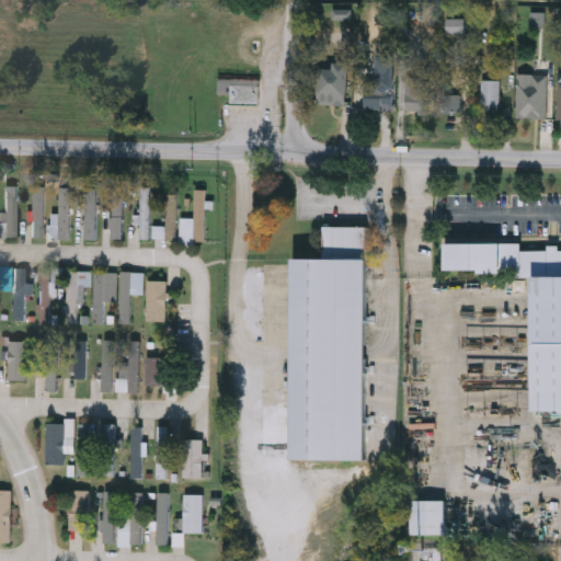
[(448,35),(448,19),(466,19),(466,35),(448,35)]
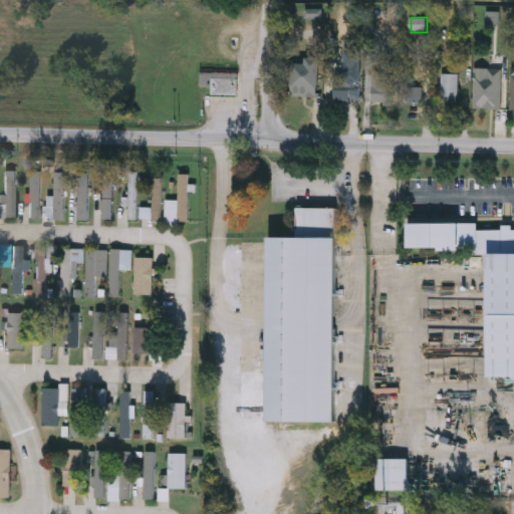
[(334,100),(334,72),(344,72),(344,48),(361,48),(361,100),(334,100)]
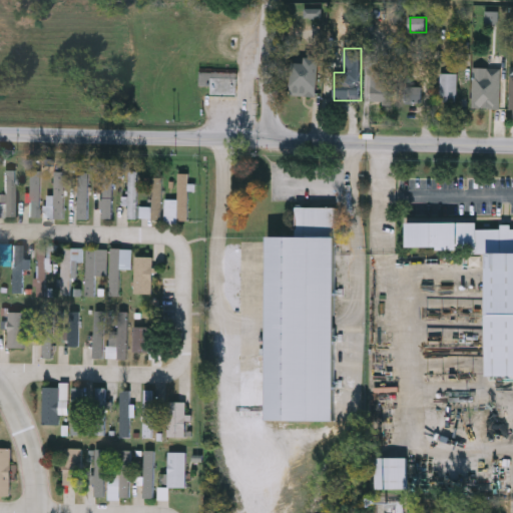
[(294,62),(306,63),(306,57),(321,58),(318,96),(292,95),(294,62)]
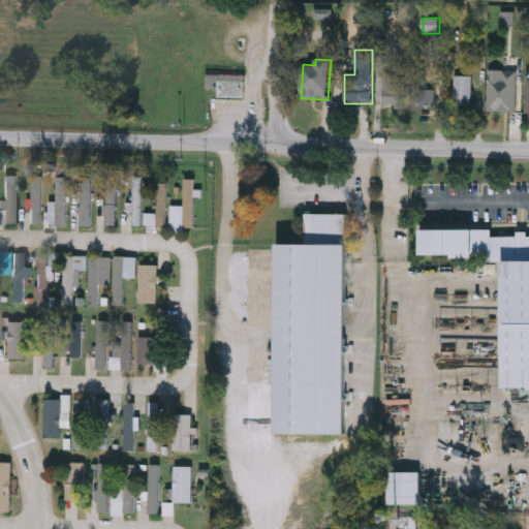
[(517,112),(488,112),(488,79),(501,79),(501,71),(517,71),(517,112)]
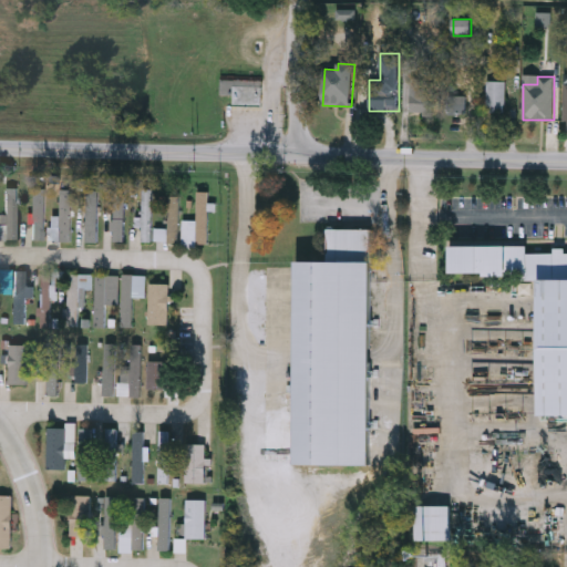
[(412,112),(412,78),(436,78),(436,112),(412,112)]
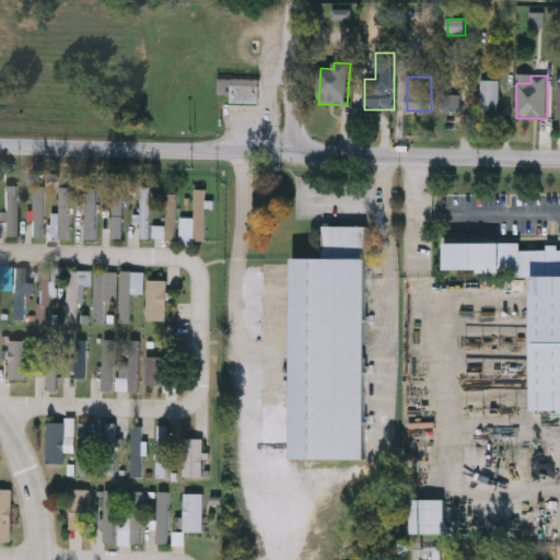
[(258,107),(258,81),(229,81),(229,107),(258,107)]
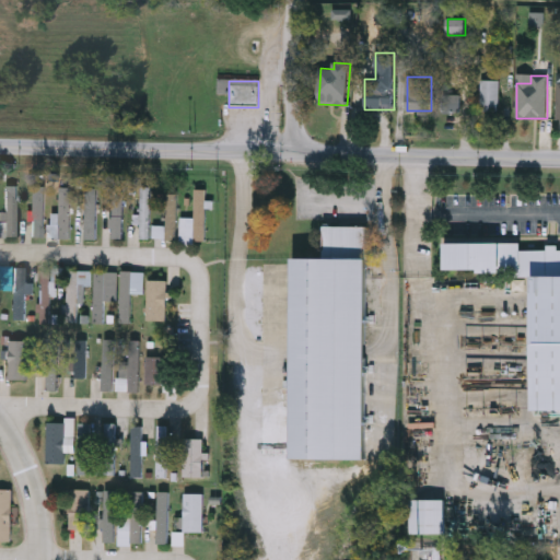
[(500,81),(500,113),(482,113),(482,81),(500,81)]
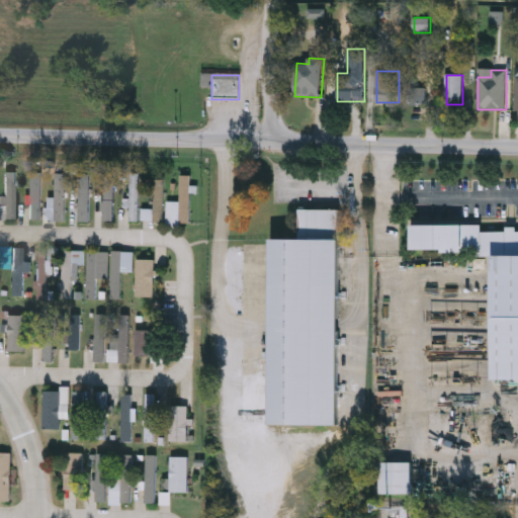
[(427,104),(411,104),(411,88),(427,88),(427,104)]
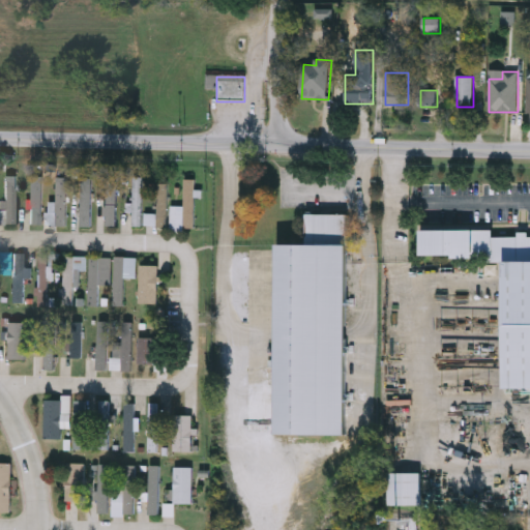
[(0,202),(6,202),(6,176),(17,176),(17,225),(0,225),(0,202)]
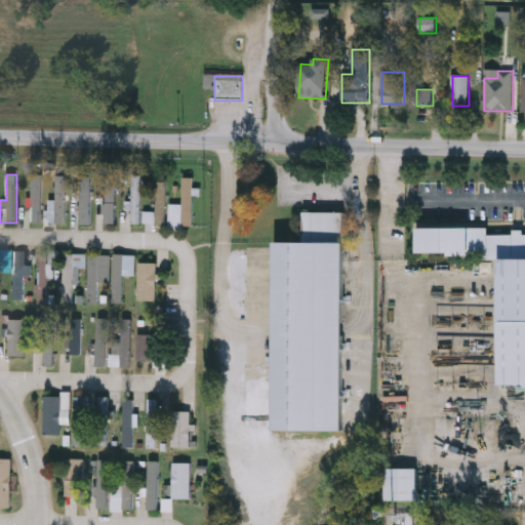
[(32,223),(32,175),(42,175),(42,223),(32,223)]
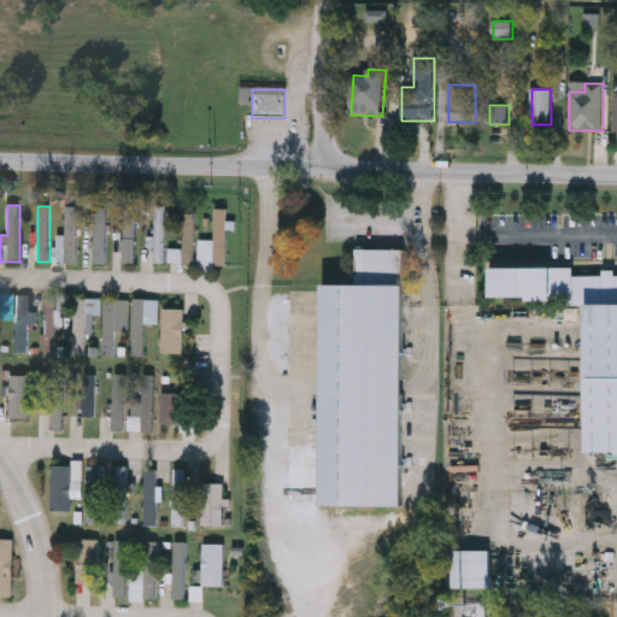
[(66,236),(66,206),(78,206),(78,264),(58,264),(58,236),(66,236)]
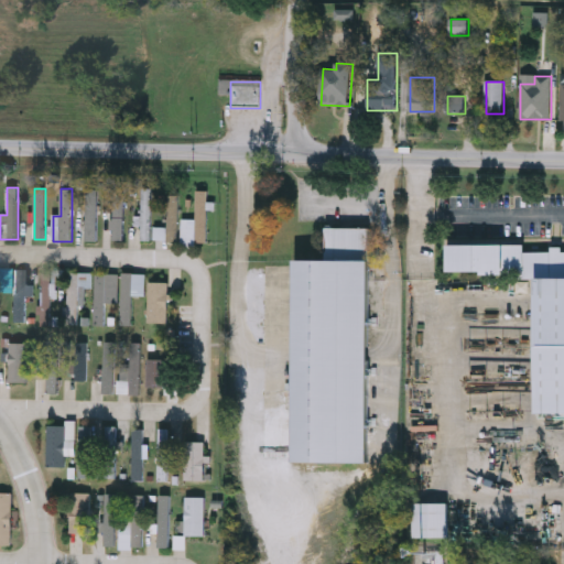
[(151,190),(151,241),(141,241),(141,190),(151,190)]
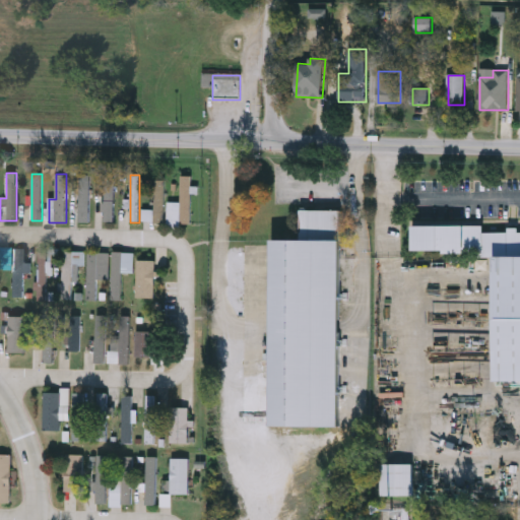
[(80,195),(80,177),(89,177),(89,219),(71,219),(71,195),(80,195)]
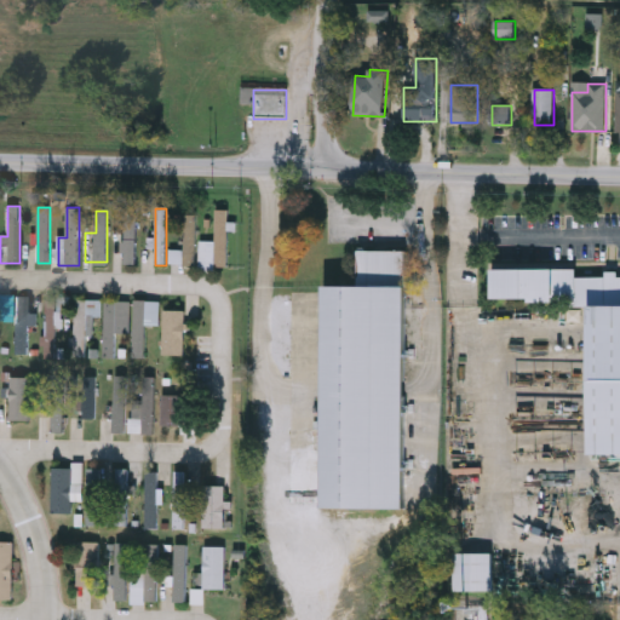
[(227,211),(227,267),(217,267),(217,211),(227,211)]
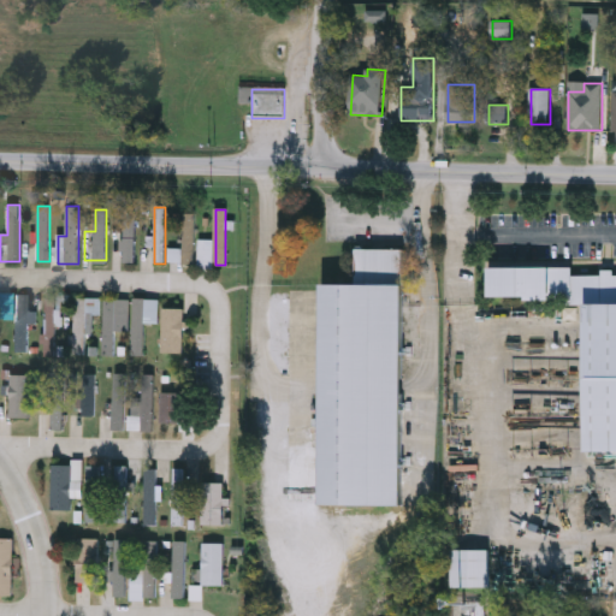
[(137,219),(137,264),(122,264),(122,219),(137,219)]
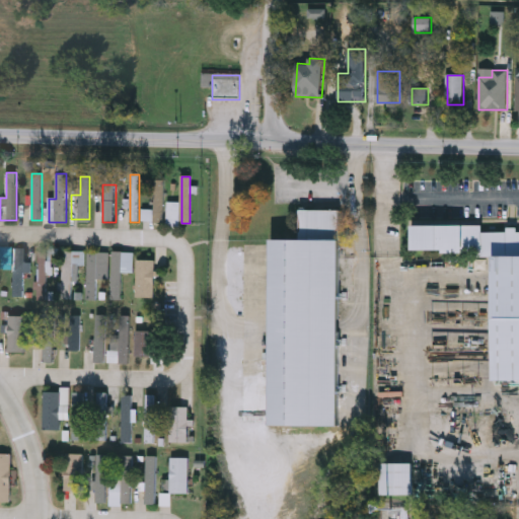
[(167,226),(167,202),(179,202),(179,226),(167,226)]
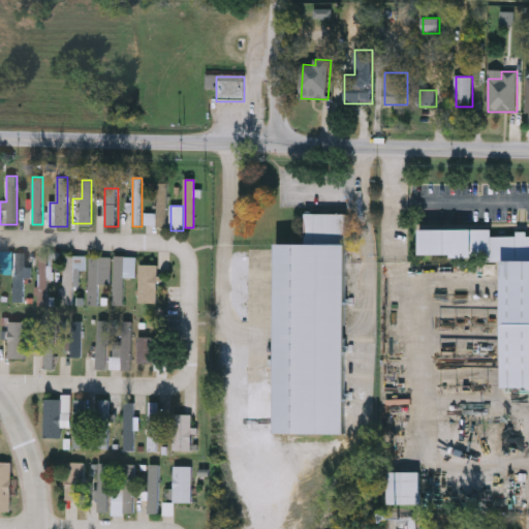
[(277,244),(305,244),(305,213),(346,213),(345,433),(276,433),(277,244)]
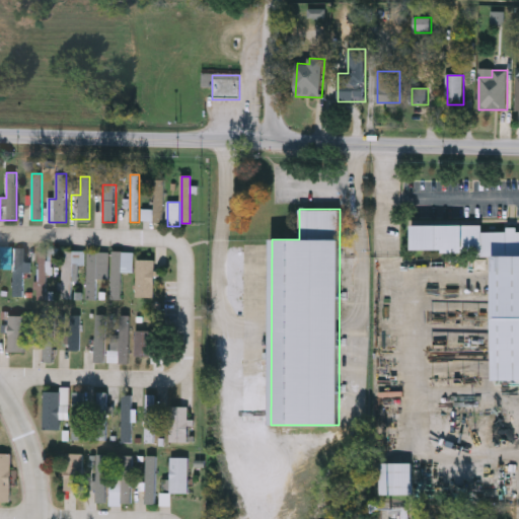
[(518,379),(495,380),(494,252),(413,252),(412,225),(482,225),(482,230),(518,230),(518,379)]
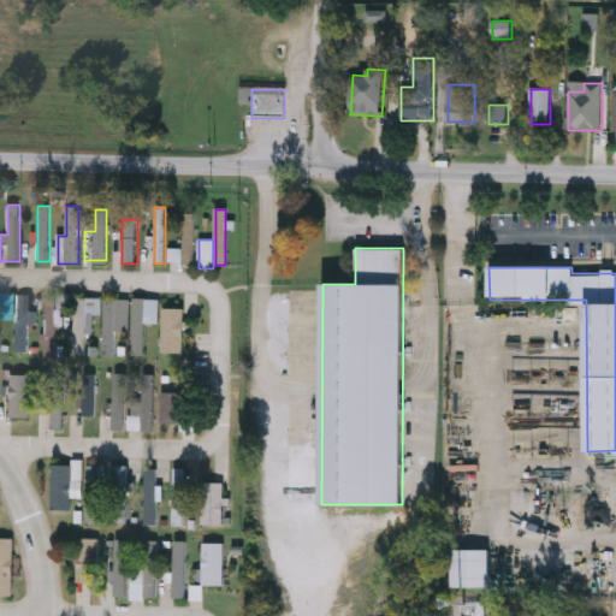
[(29,295),(29,351),(17,351),(17,295),(29,295)]
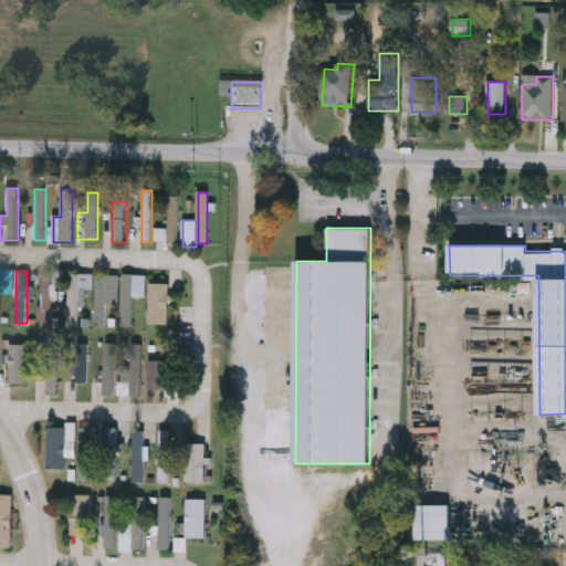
[(53,326),(42,326),(41,275),(52,274),(53,326)]
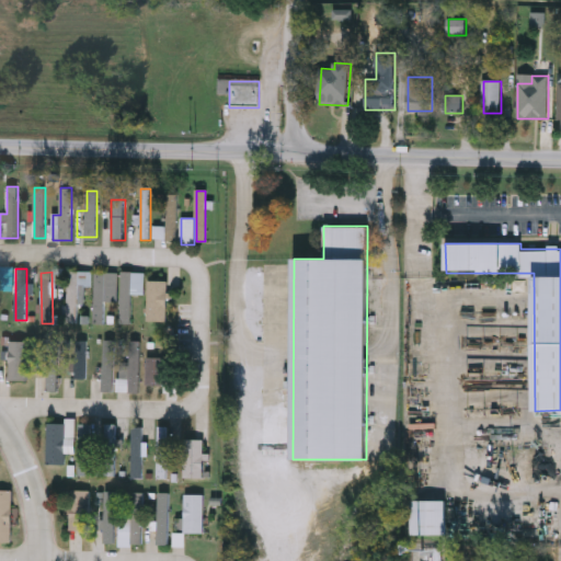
[(91,287),(81,286),(80,322),(67,321),(69,272),(91,272),(91,287)]
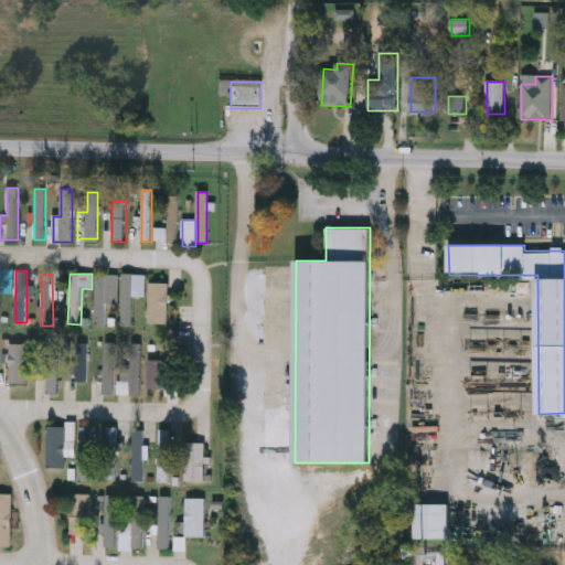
[(118,275),(118,305),(106,304),(106,327),(95,327),(96,275),(118,275)]
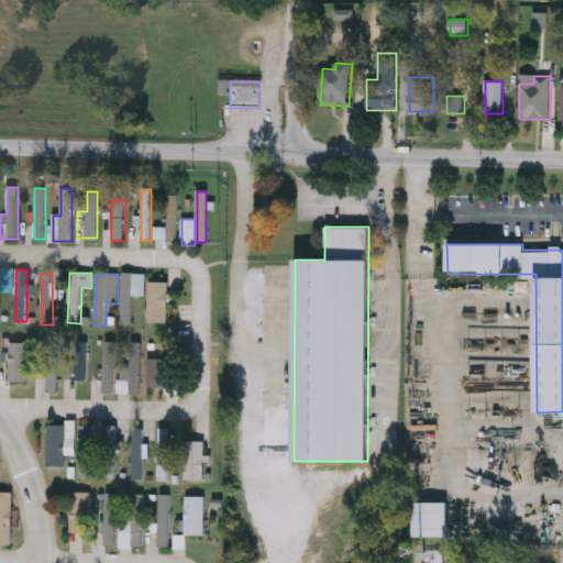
[(122,326),(122,274),(145,274),(145,295),(132,295),(132,326),(122,326)]
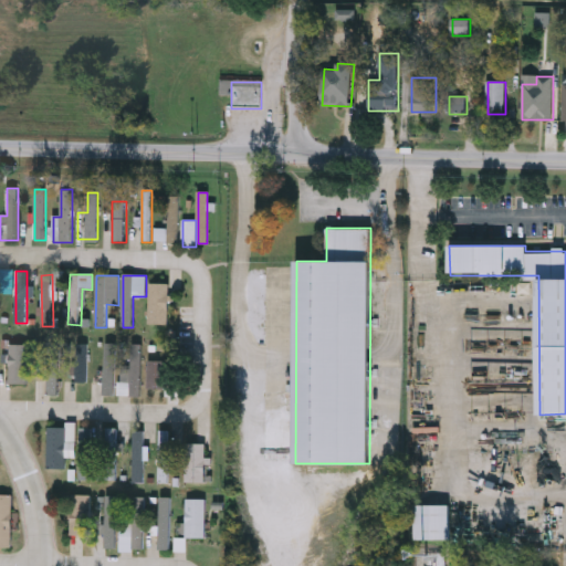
[(169,283),(169,325),(149,325),(149,283),(169,283)]
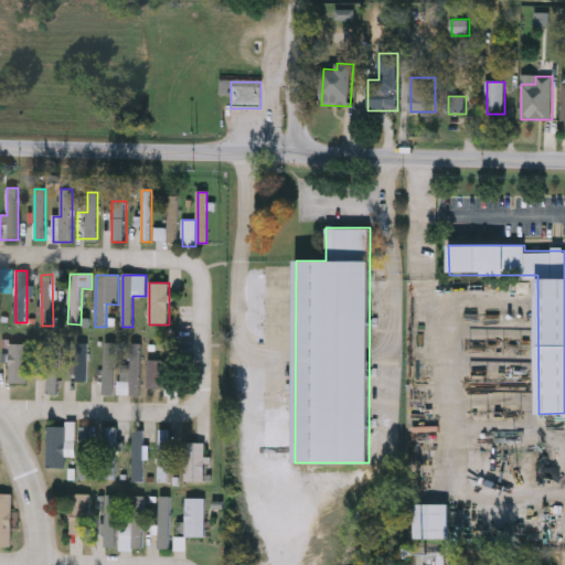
[(30,343),(30,383),(10,383),(10,343),(30,343)]
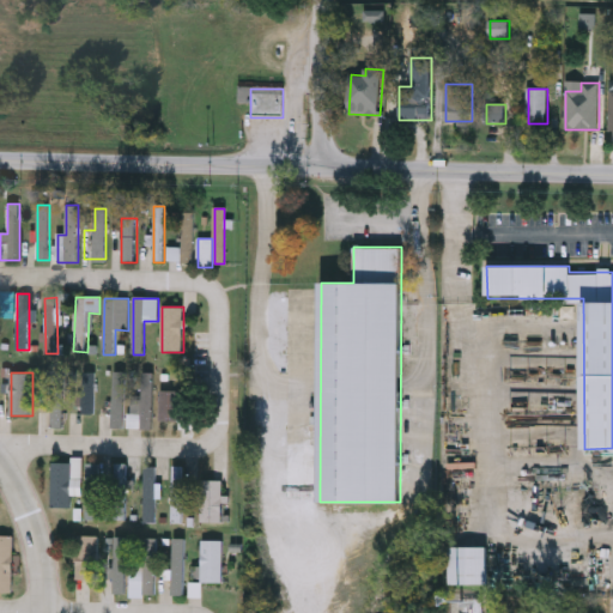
[(96,414),(80,414),(80,372),(96,372),(96,414)]
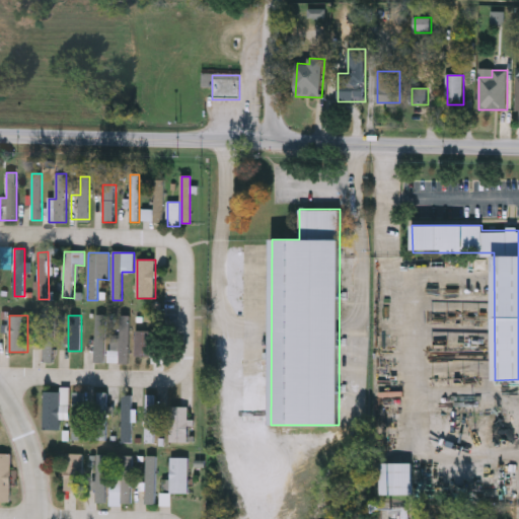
[(95,361),(95,315),(105,315),(105,361),(95,361)]
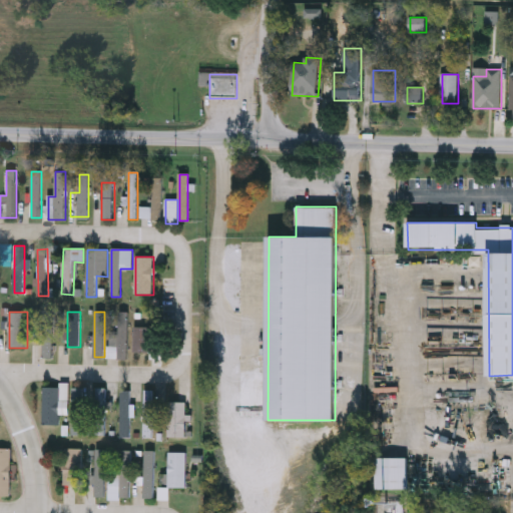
[(118,334),(118,312),(128,312),(128,358),(119,358),(119,346),(112,346),(112,334),(118,334)]
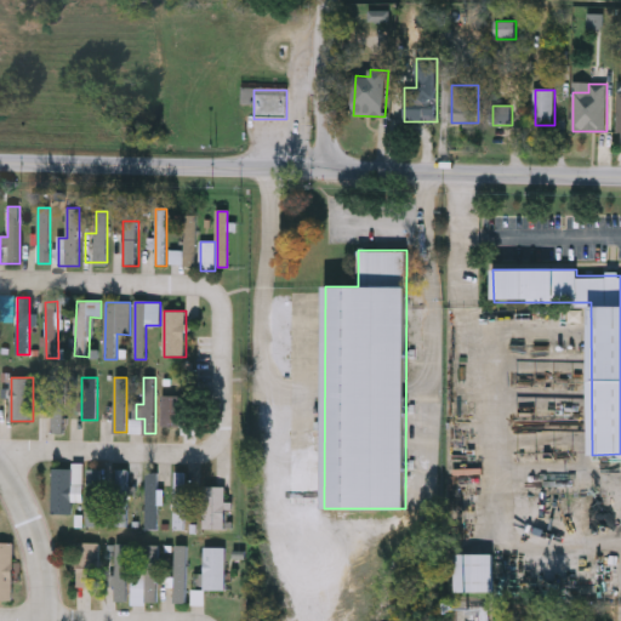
[(55,434),(55,382),(66,382),(66,434),(55,434)]
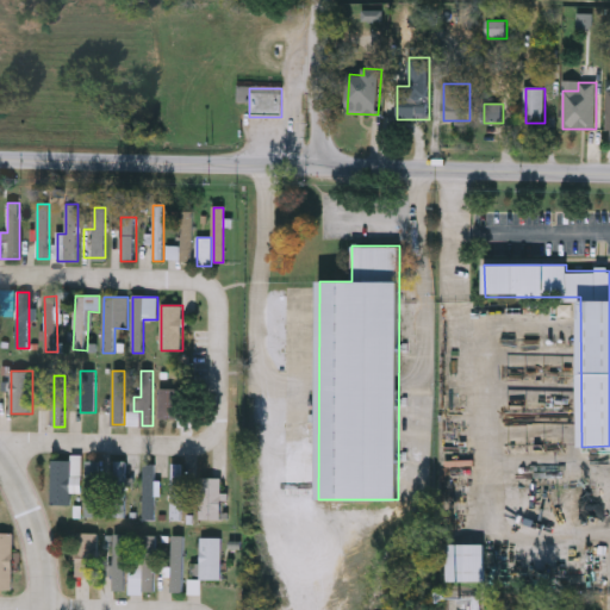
[(160,418),(160,388),(180,388),(180,418),(160,418)]
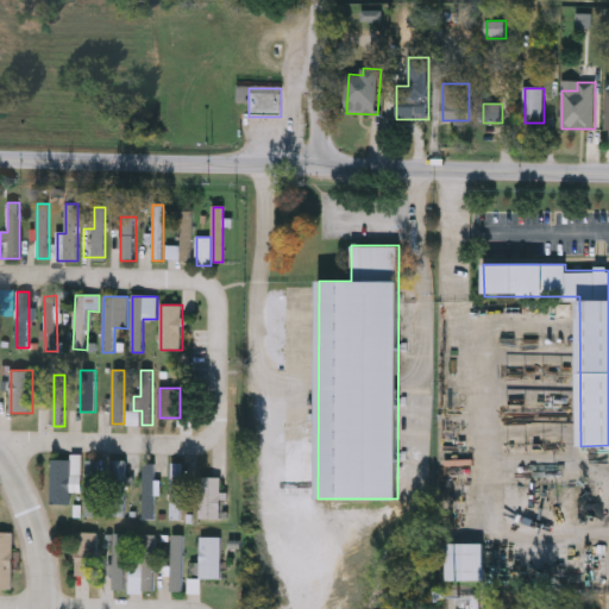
[(52,504),(52,459),(71,459),(71,504),(52,504)]
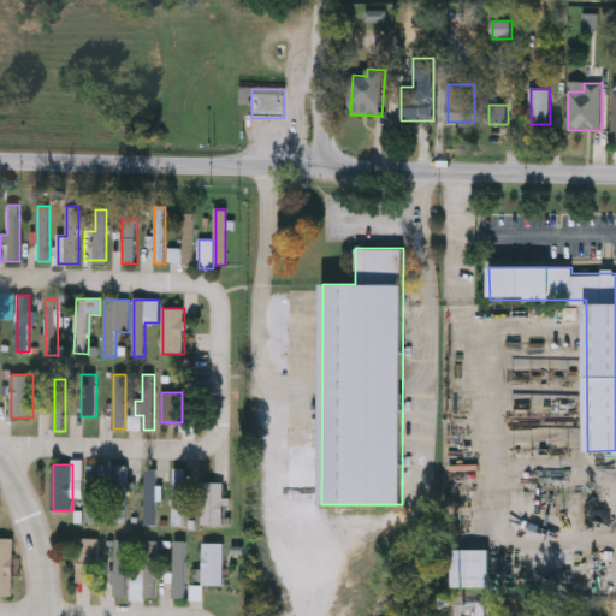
[(87,523),(87,465),(100,465),(100,523),(87,523)]
